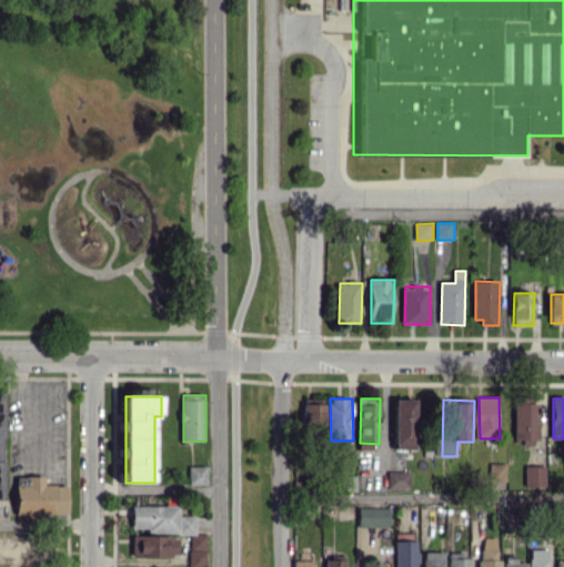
[(418,401),(396,401),(396,449),(416,451),(418,401)]
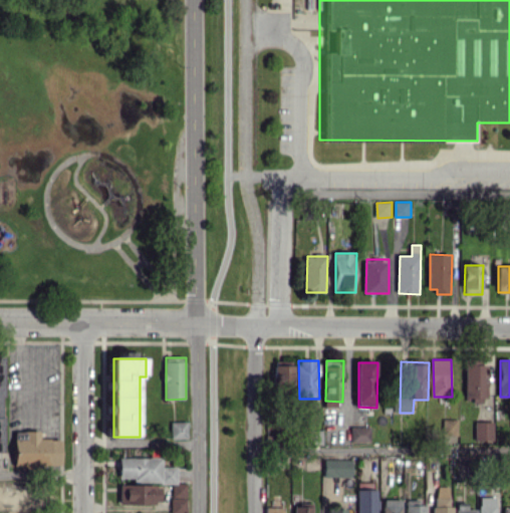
[(490,364),(467,364),(466,400),(490,400),(490,364)]
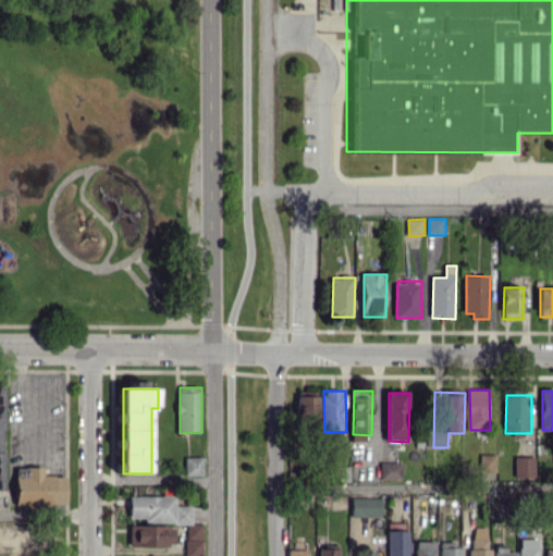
[(321,397),(299,397),(298,425),(320,427),(321,397)]
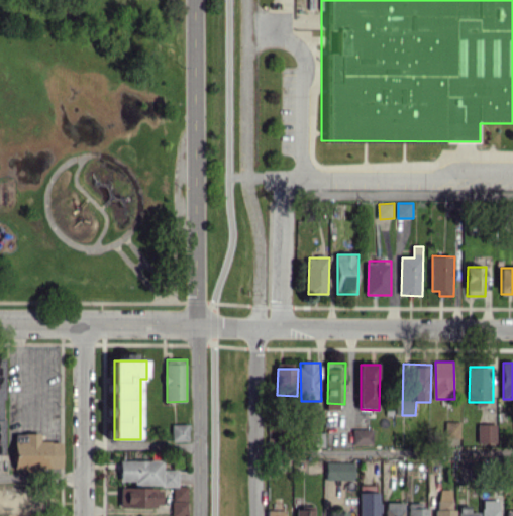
[(174,442),(191,441),(191,424),(174,425),(174,442)]
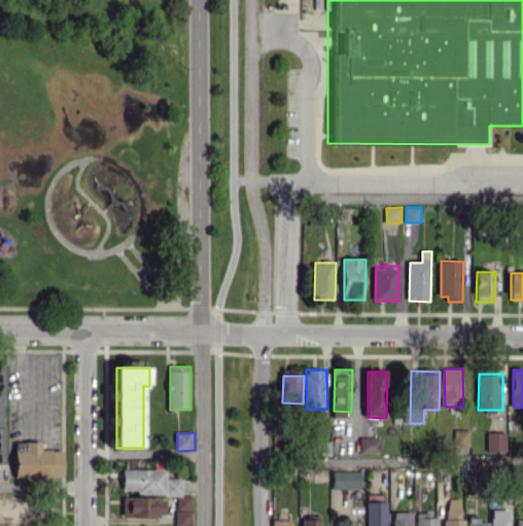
[(509,433),(489,432),(489,452),(508,453),(509,433)]
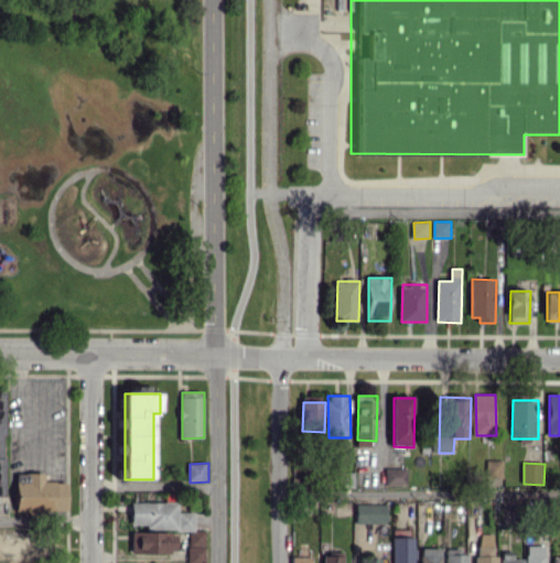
[(409,468),(388,469),(388,486),(410,486),(409,468)]
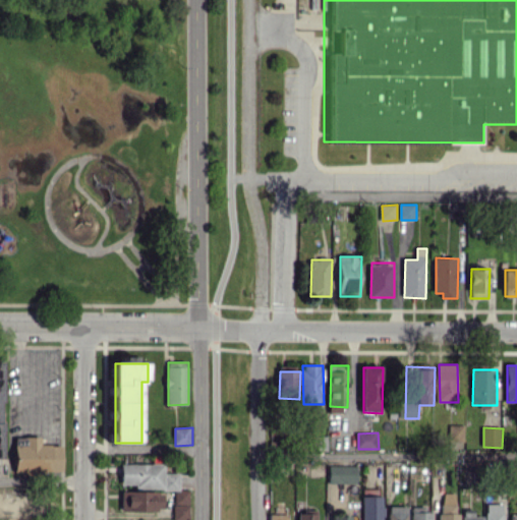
[(317,437),(316,450),(329,450),(330,437),(317,437)]
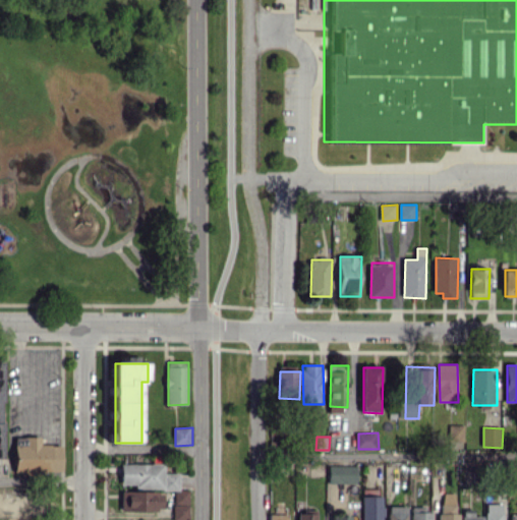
[(16,473),(64,473),(64,446),(42,446),(42,438),(16,438),(16,473)]
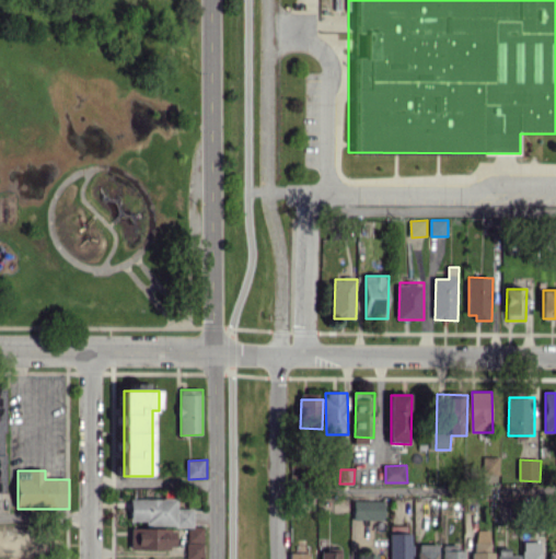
[(132,499),(132,521),(147,521),(147,526),(189,526),(189,558),(206,558),(206,527),(195,527),(195,510),(178,510),(178,500),(132,499)]
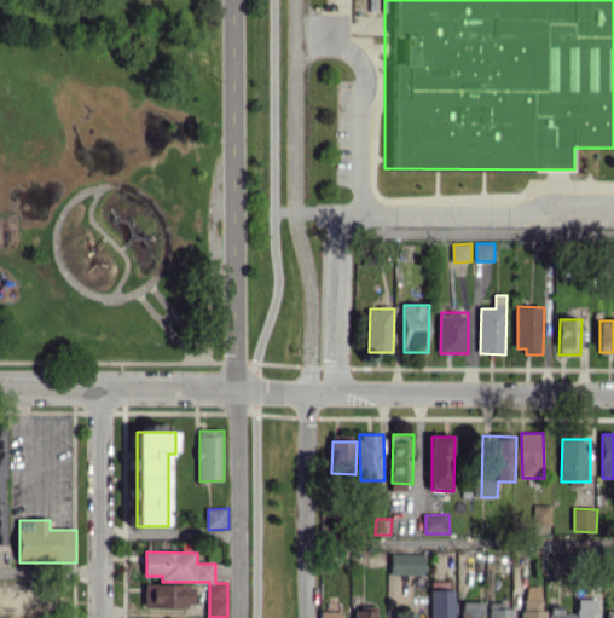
[(427,575),(426,554),(392,554),(393,575),(427,575)]
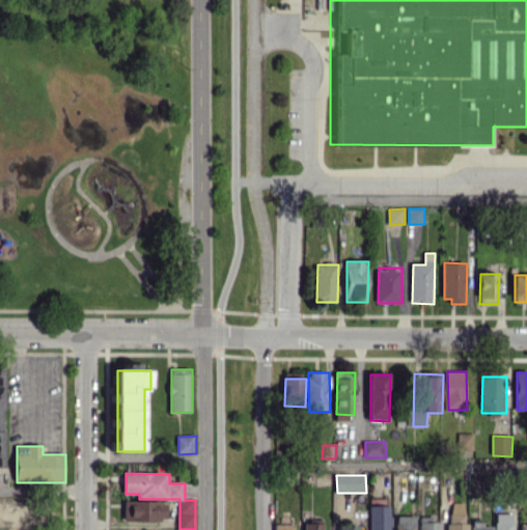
[(470,529),(471,523),(467,523),(467,503),(451,503),(450,529),(470,529)]
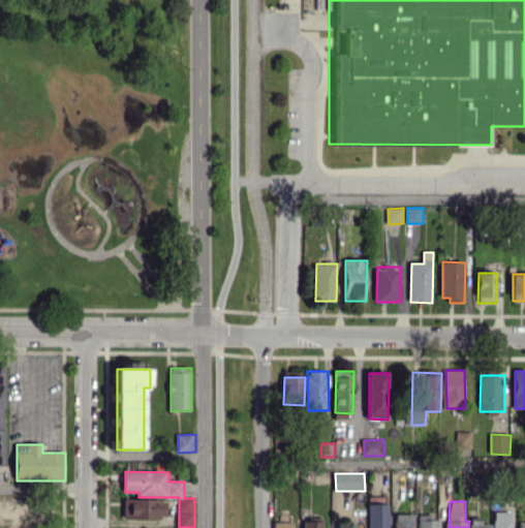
[(390,527),(390,504),(369,504),(369,527),(390,527)]
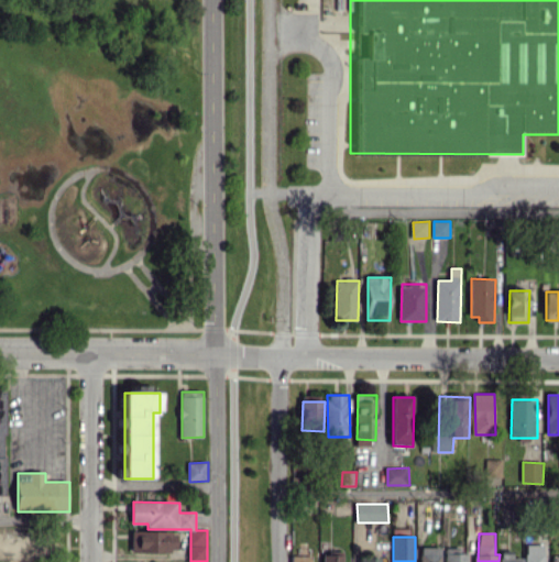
[(8,561),(45,561),(45,538),(8,538),(8,561)]
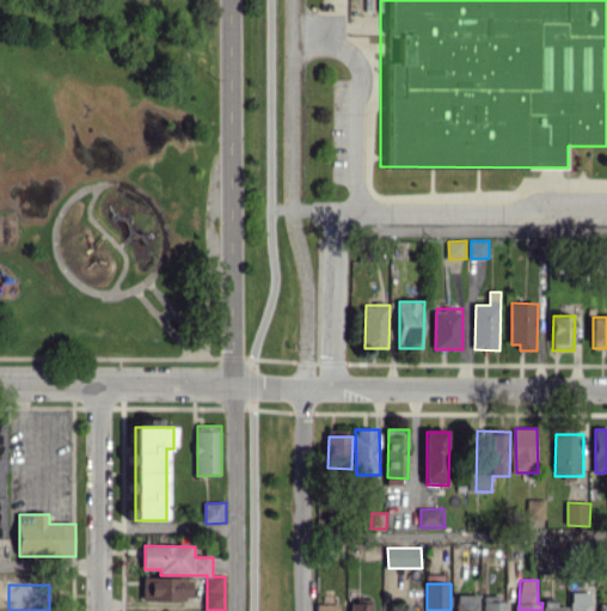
[(592,610),(592,593),(572,593),(571,610),(592,610)]
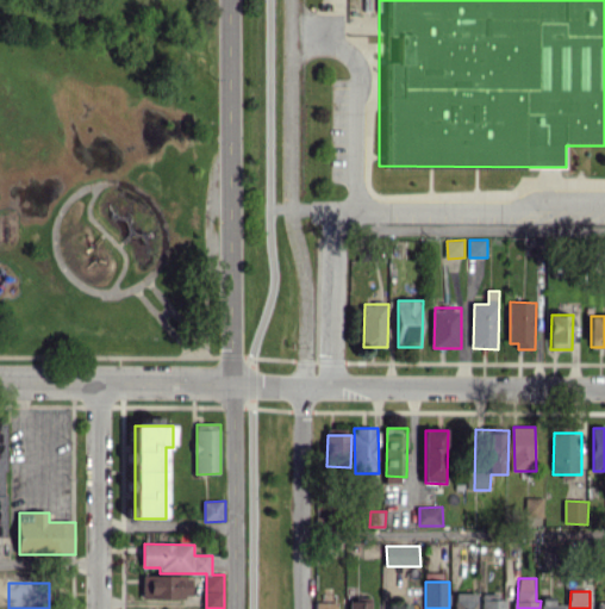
[(479,608),(480,594),(457,594),(457,608),(479,608)]
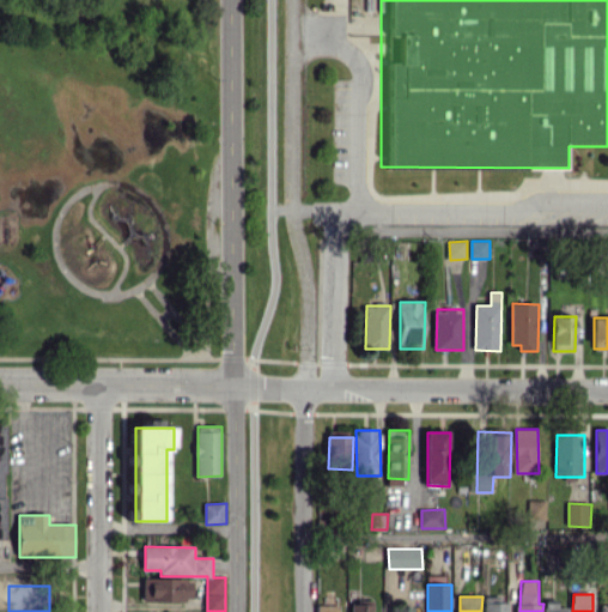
[(509,611),(509,597),(485,597),(485,611),(509,611)]
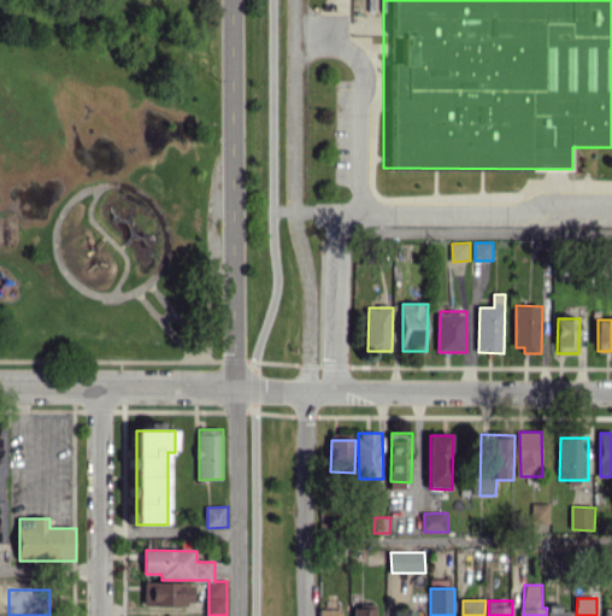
[(574,615),(575,612),(564,612),(564,604),(549,604),(549,615),(574,615)]
